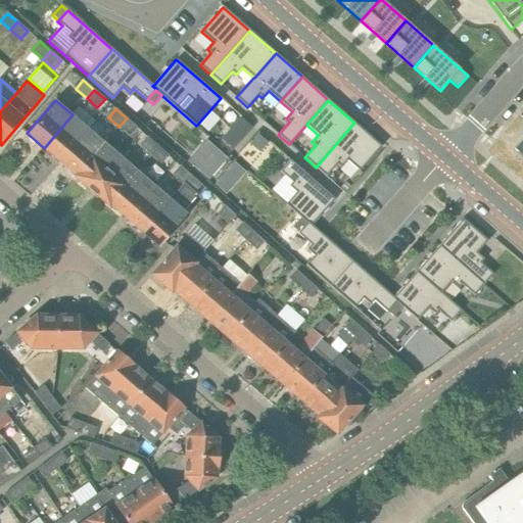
[(73,114),(44,148),(60,161),(89,129),(73,114)]
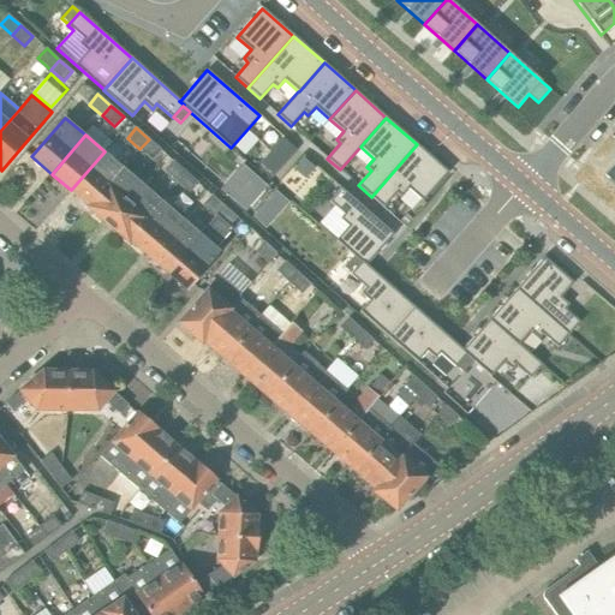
[(149,139),(139,149),(153,160),(161,150),(149,139)]
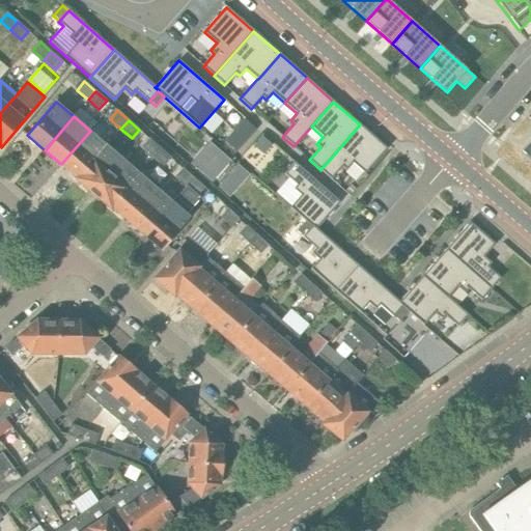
[(360,124),(320,170),(331,179),(342,166),(345,170),(353,163),(365,173),(383,152),(387,148),(360,124)]
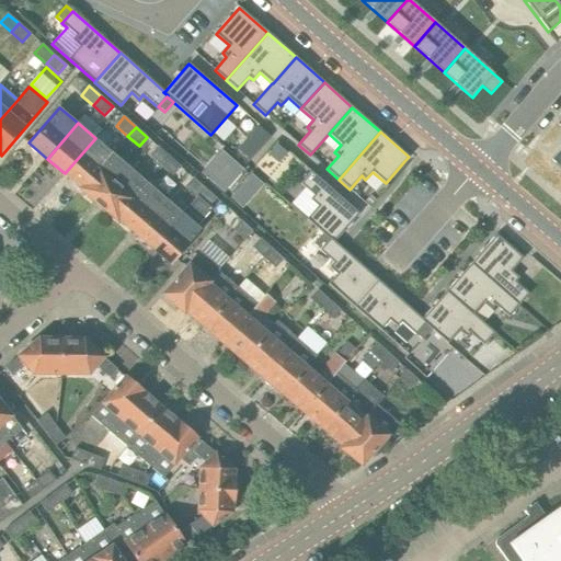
[(95,138),(65,173),(82,189),(113,153),(95,138)]
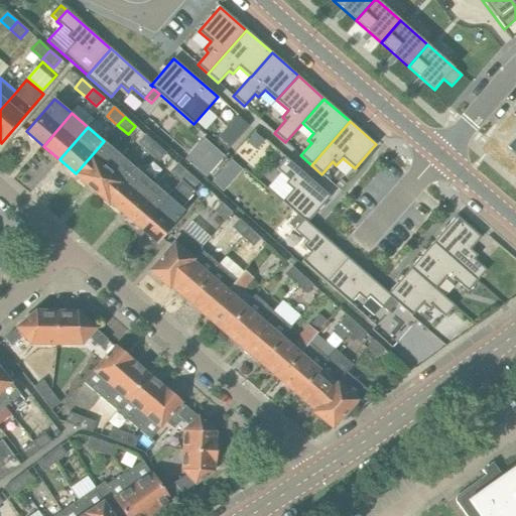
[(230,147),(238,137),(227,127),(218,137),(230,147)]
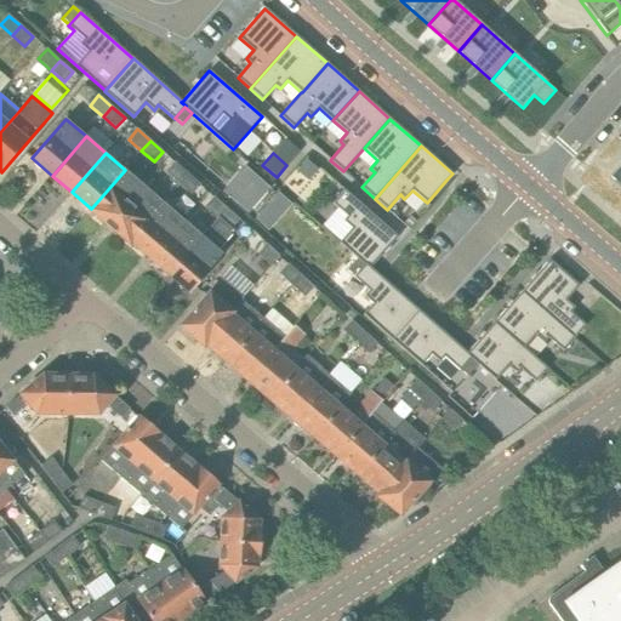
[(306,160),(297,171),(308,180),(317,169),(306,160)]
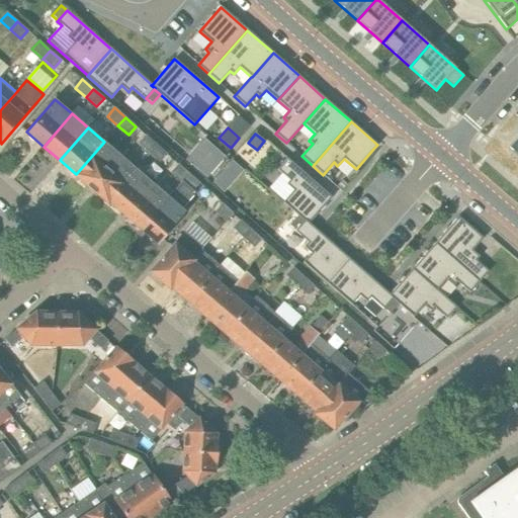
[(517,134),(500,156),(517,170),(517,134)]
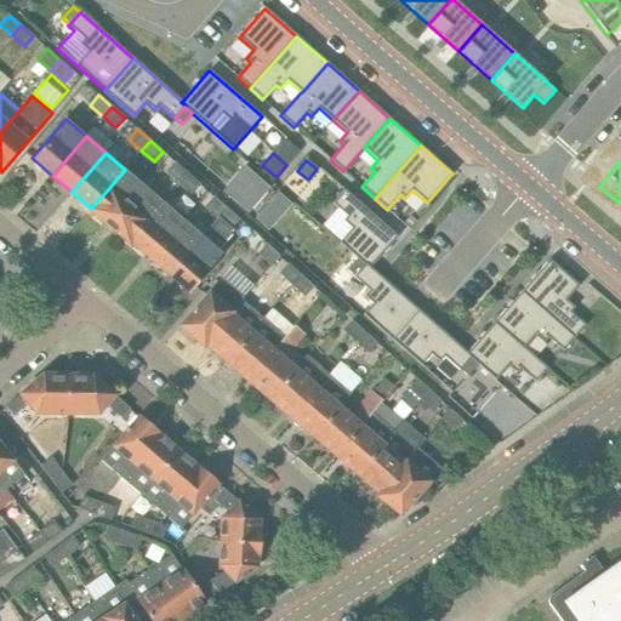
[(188,174),(175,163),(166,172),(178,183),(188,174)]
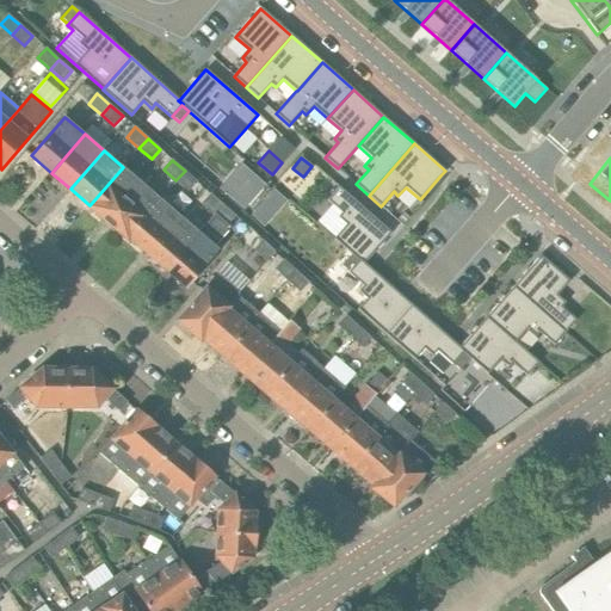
[(123,167),(90,205),(88,208),(107,223),(142,184),(123,167)]
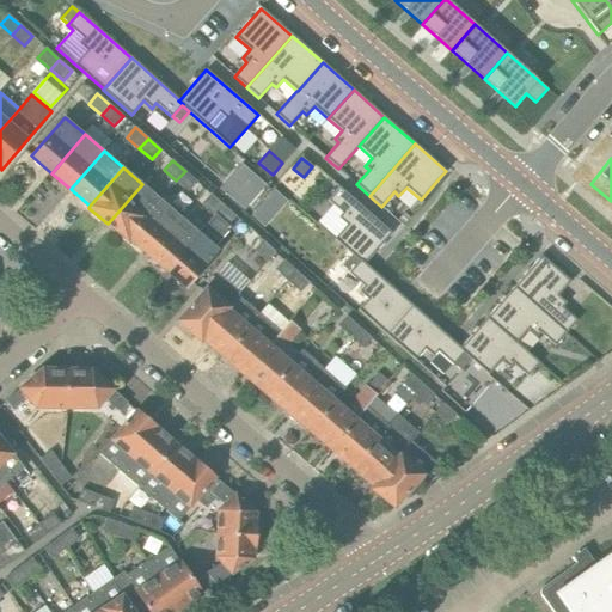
[(185,171),(176,181),(189,193),(197,182),(185,171)]
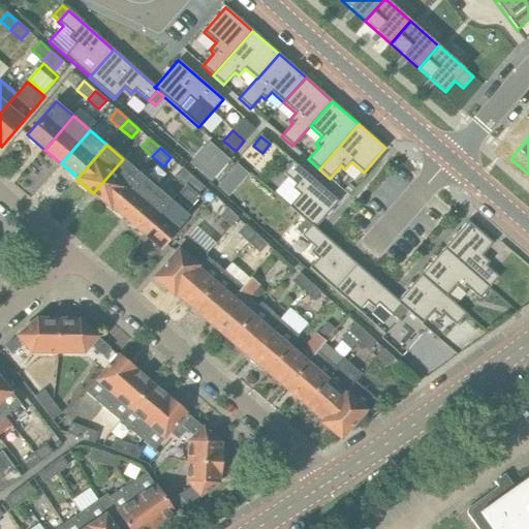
[(211,184),(229,162),(218,152),(199,174),(211,184)]
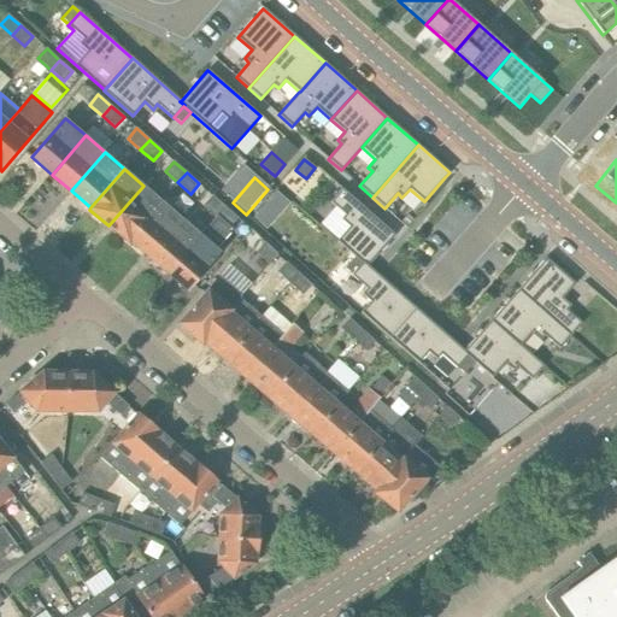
[(144,186),(109,225),(128,242),(163,201),(144,186)]
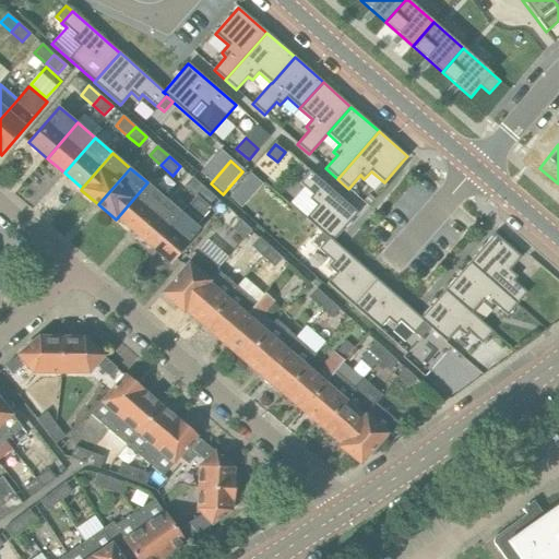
[(304,187),(289,203),(306,217),(306,218),(322,233),(328,238),(329,239),(329,238),(332,241),(333,240),(357,213),(341,198),(310,171),(299,183),(304,187)]
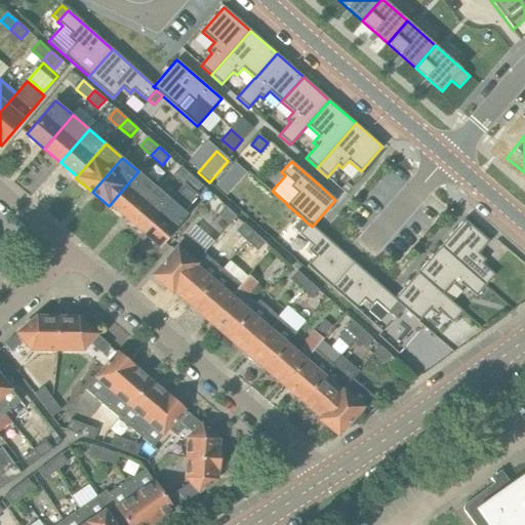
[(226,174),(236,184),(246,172),(236,163),(226,174)]
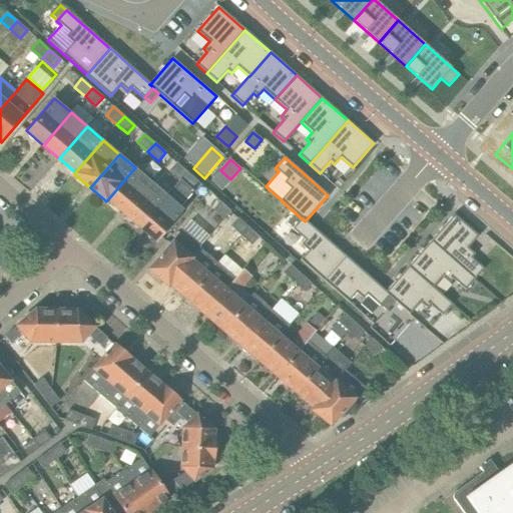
[(180,180),(187,172),(177,163),(169,171),(180,180)]
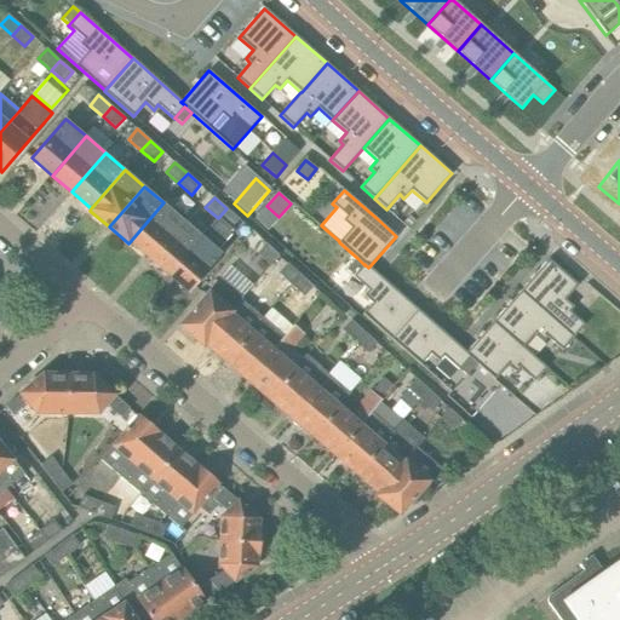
[(164,202),(128,244),(130,245),(131,244),(149,259),(183,219),(164,202)]
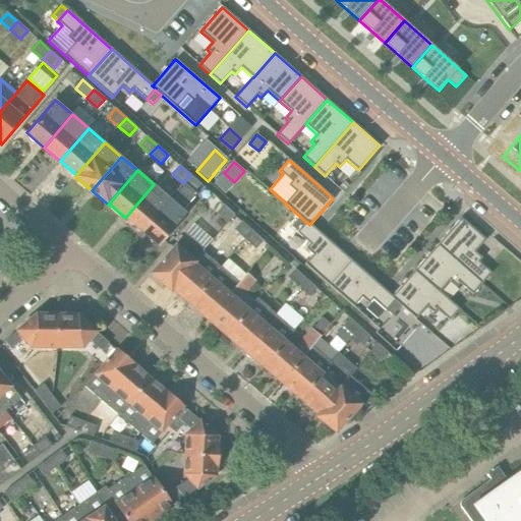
[(201,184),(190,175),(183,183),(193,192),(201,184)]
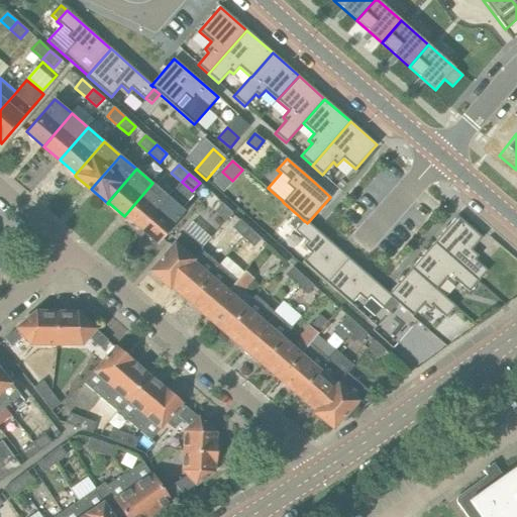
[(169,197),(140,229),(158,244),(186,211),(182,208),(195,193),(192,191),(182,182),(169,197)]
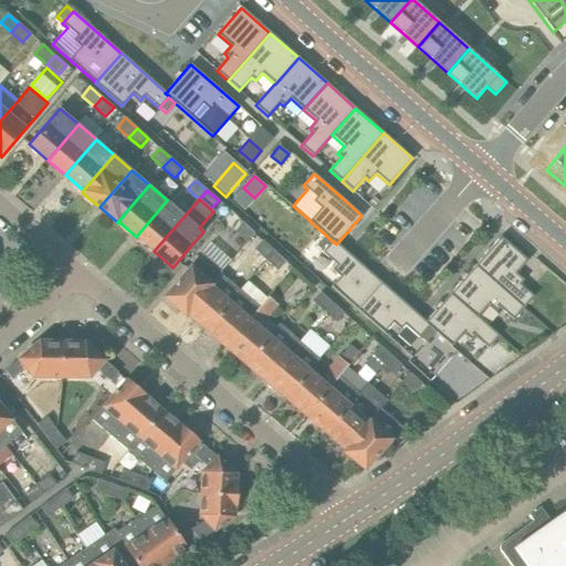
[(167,200),(136,237),(154,251),(185,216),(167,200)]
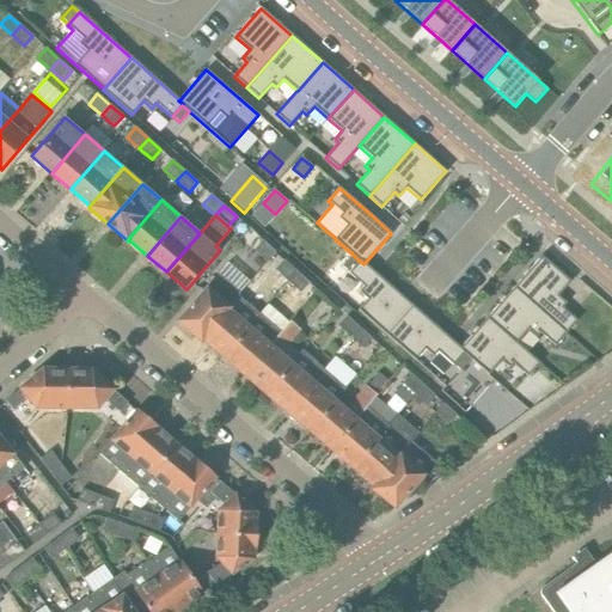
[(267,262),(275,252),(263,242),(255,251),(267,262)]
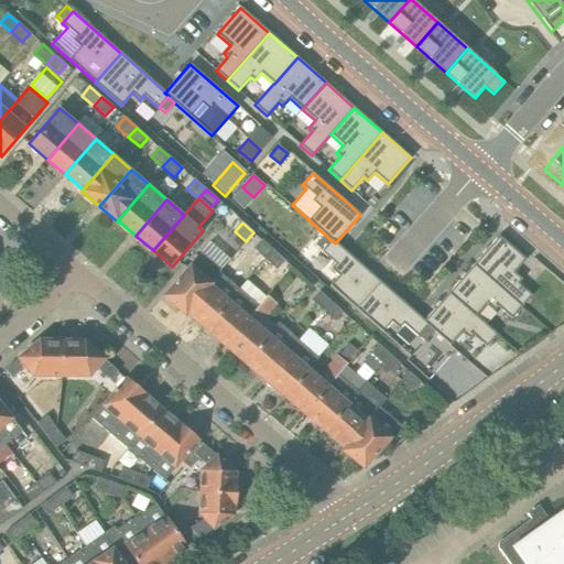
[(325,235),(315,245),(322,251),(331,240),(325,235)]
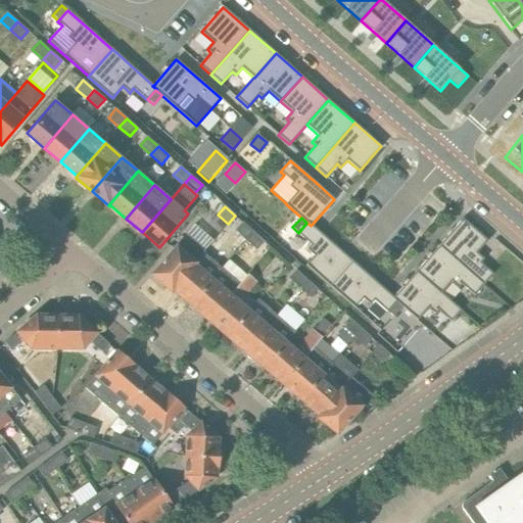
[(463,219),(438,246),(483,285),(492,274),(480,263),(484,259),(476,253),(487,240),(463,219)]
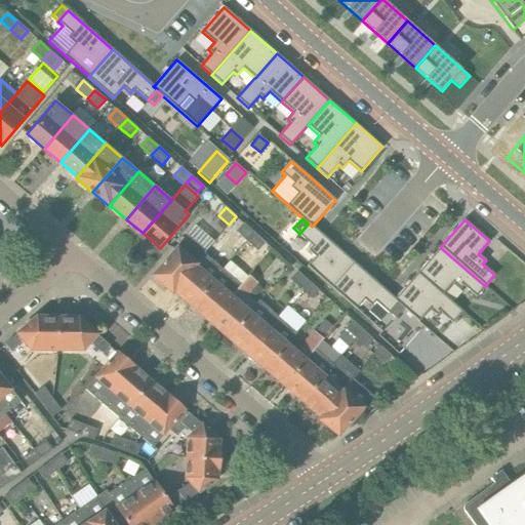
[(236,232),(247,241),(254,233),(244,223),(236,232)]
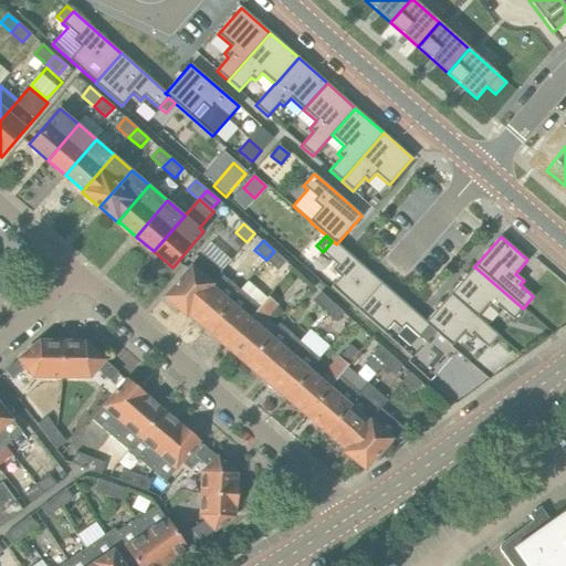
[(323,252),(337,265),(333,270),(341,276),(332,287),(357,310),(381,283),(337,243),(336,244),(333,241),(333,242),(332,241),(323,252)]
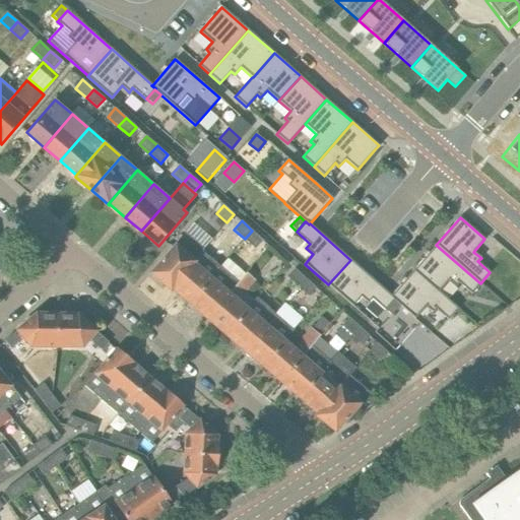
[(252,231),(245,239),(255,249),(263,240),(252,231)]
